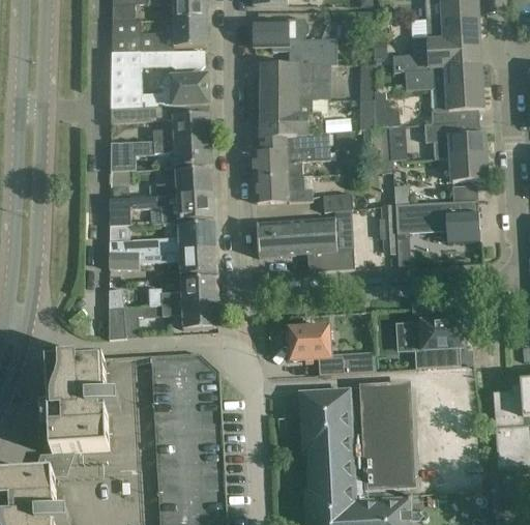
[(114,0),(114,4),(150,4),(150,1),(164,1),(164,5),(173,5),(173,18),(207,18),(206,0),(114,0)]
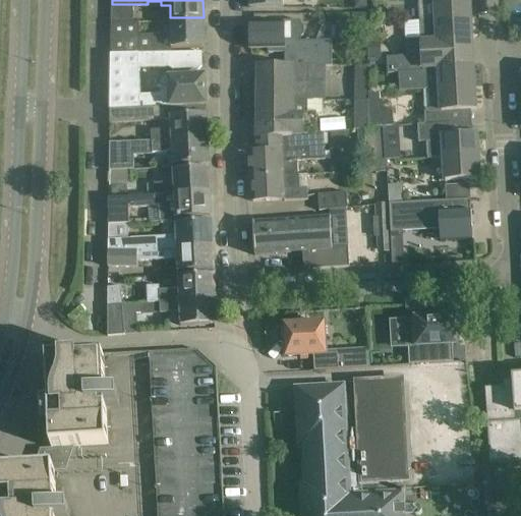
[(417,0),(419,18),(436,17),(470,14),(469,0),(417,0)]
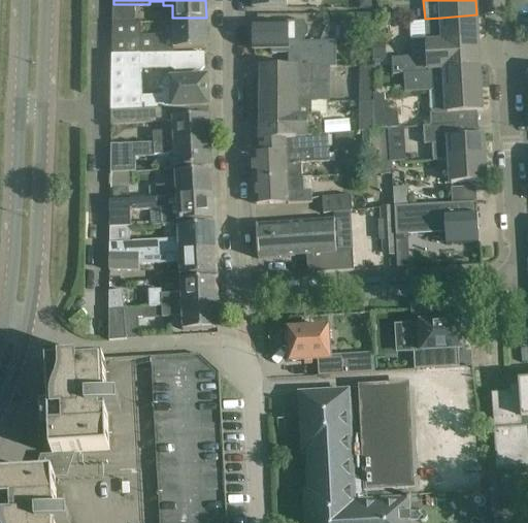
[(370,23),(369,21),(369,11),(357,11),(358,17),(365,23),(370,23)]
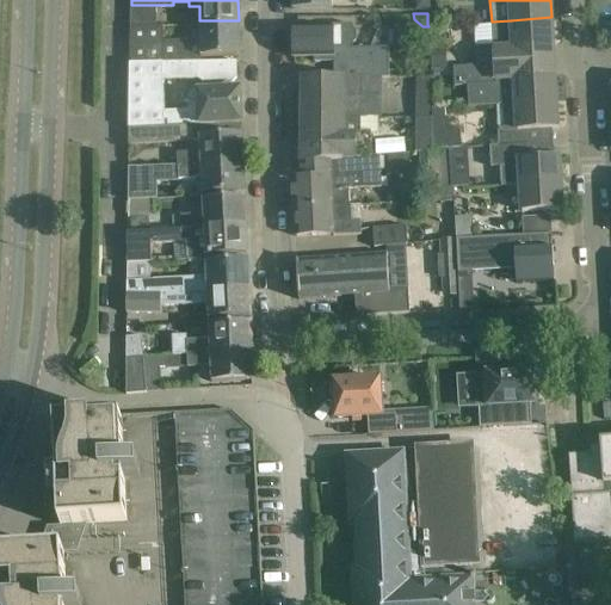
[(476,61),(554,56),(551,17),(511,20),(492,22),(493,41),(475,42),(476,61)]
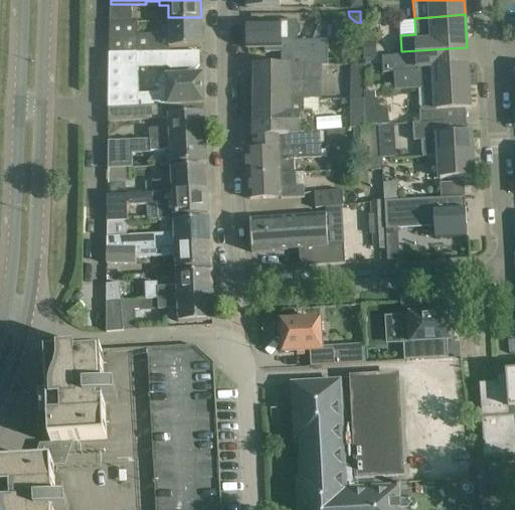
[(168,17),(169,31),(169,44),(201,43),(201,17),(168,17)]
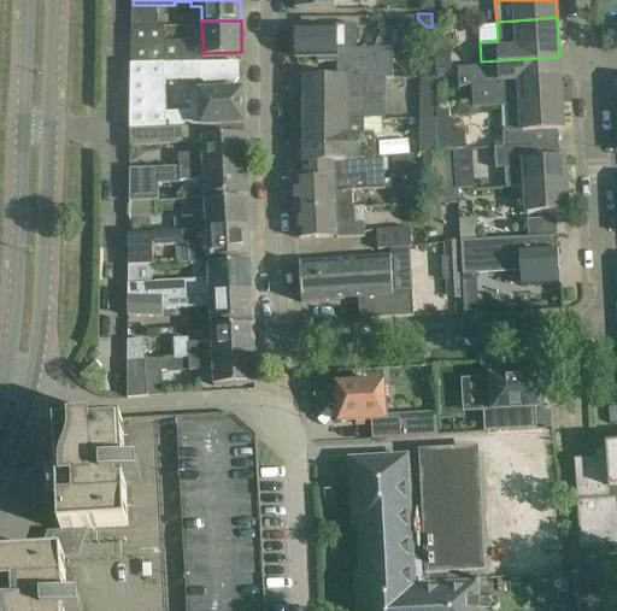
[(338,72),(382,74),(392,74),(392,45),(356,45),(356,43),(357,43),(357,40),(359,37),(359,28),(356,25),(356,22),(356,21),(338,21),(336,25),(297,24),(297,54),(317,54),(317,59),(338,58),(338,72)]
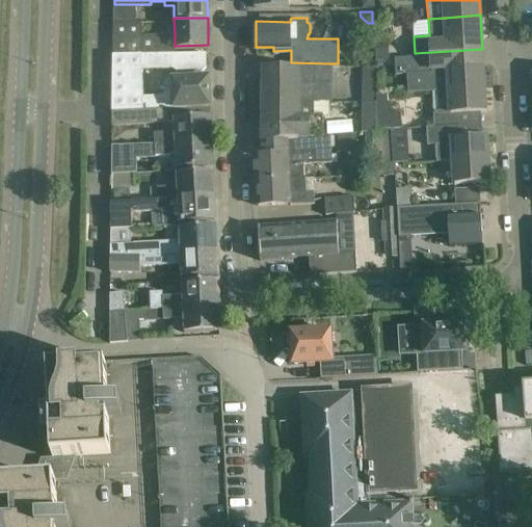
[(175,51),(175,46),(175,32),(141,32),(141,19),(114,19),(113,27),(113,53),(171,51),(175,51)]
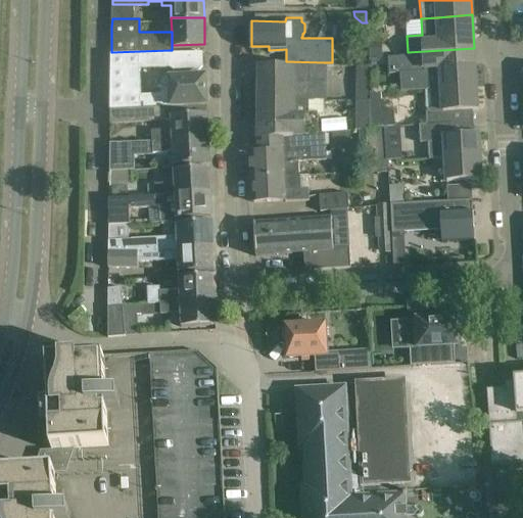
[(382,54),(382,40),(369,40),(370,54),(382,54)]
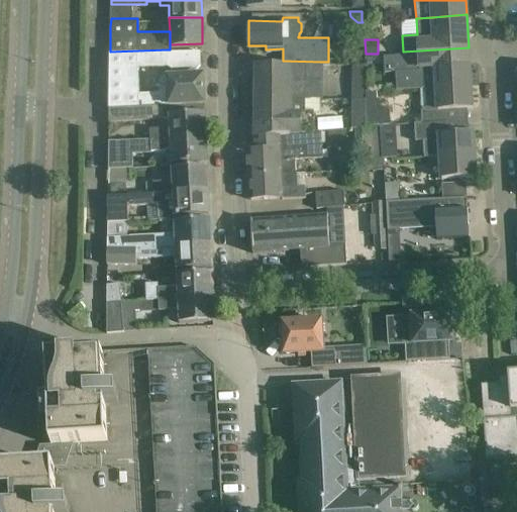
[(469,47),(403,52),(394,53),(395,69),(419,68),(419,85),(471,83),(469,47)]
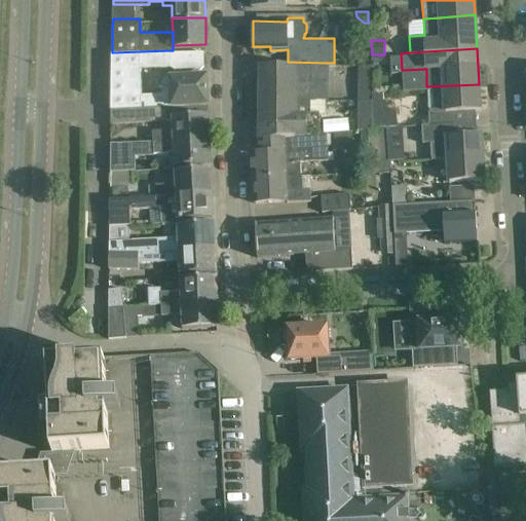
[(170,50),(171,64),(175,67),(200,67),(203,63),(203,49),(173,50),(170,50)]
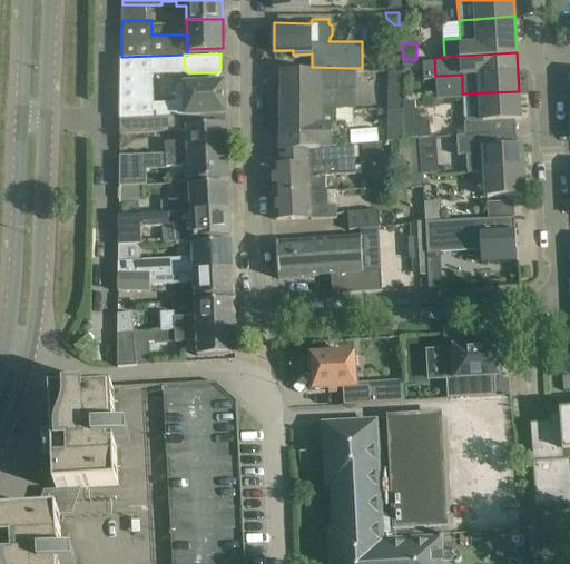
[(185,69),(184,55),(121,57),(120,115),(151,114),(151,99),(154,99),(153,70),(185,69)]
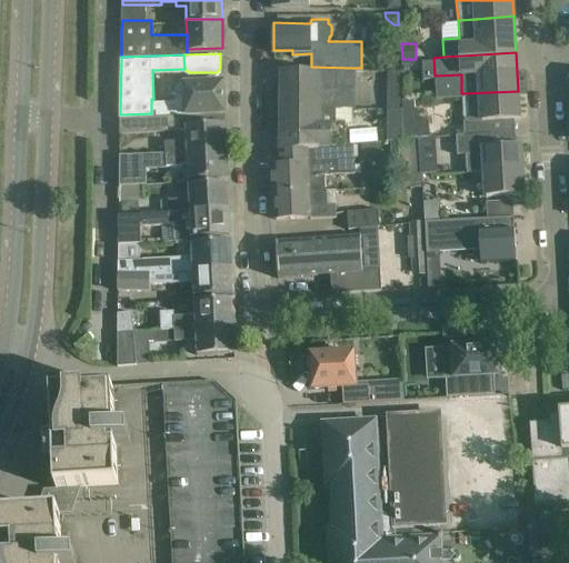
[(311,67),(281,68),(281,104),(342,104),(342,87),(352,87),(352,68),(311,67)]
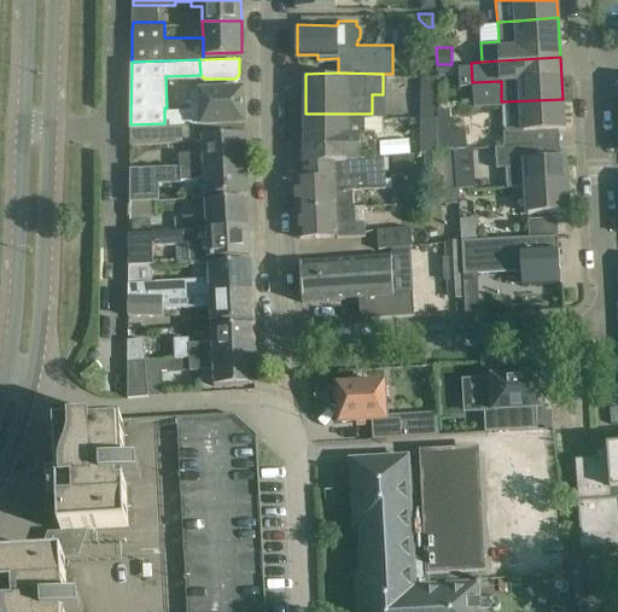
[(436,114),(436,105),(436,86),(436,74),(432,73),(420,74),(420,115),(431,115),(436,114)]
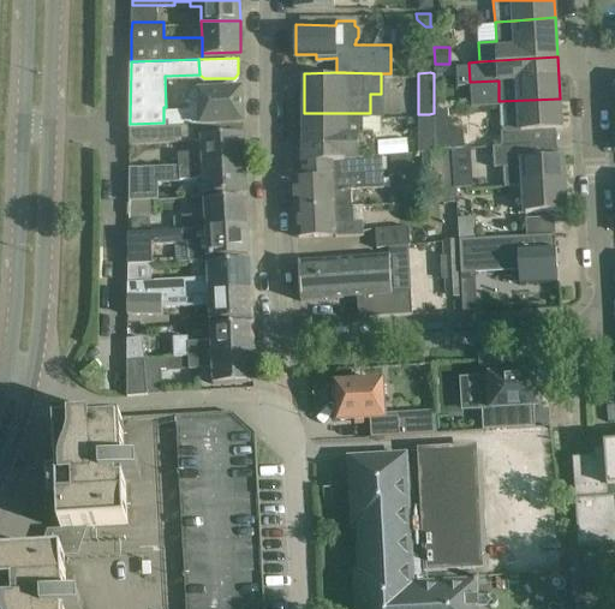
[(163,123),(192,121),(242,119),(243,119),(242,85),(199,87),(199,97),(190,99),(190,106),(166,107),(163,107),(163,123)]
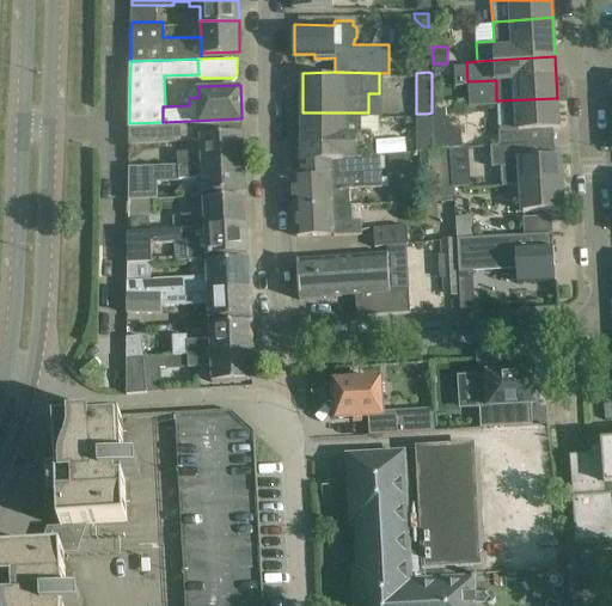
[(557,98),(496,101),(497,102),(503,102),(505,124),(501,124),(501,127),(499,127),(500,142),(530,140),(530,126),(558,124),(557,98)]
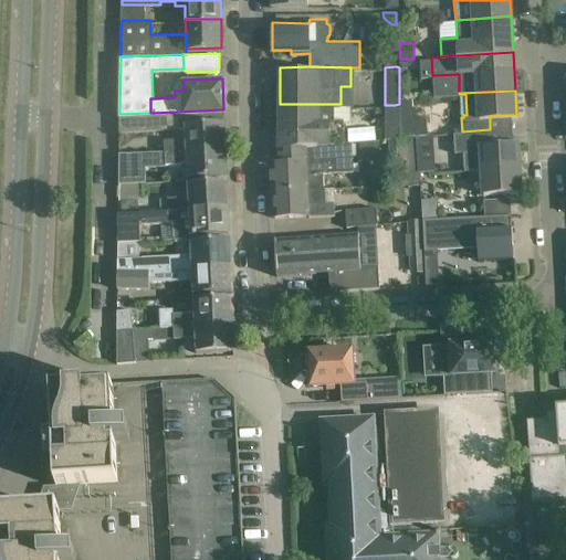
[(399,96),(399,104),(399,135),(428,133),(426,117),(416,118),(415,106),(413,106),(412,96),(400,97),(400,96),(399,96)]
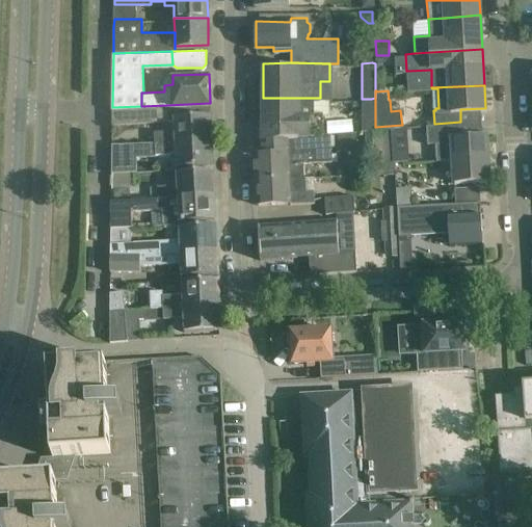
[(263,98),(263,138),(323,133),(323,113),(329,113),(329,99),(320,99),(320,98),(263,98)]
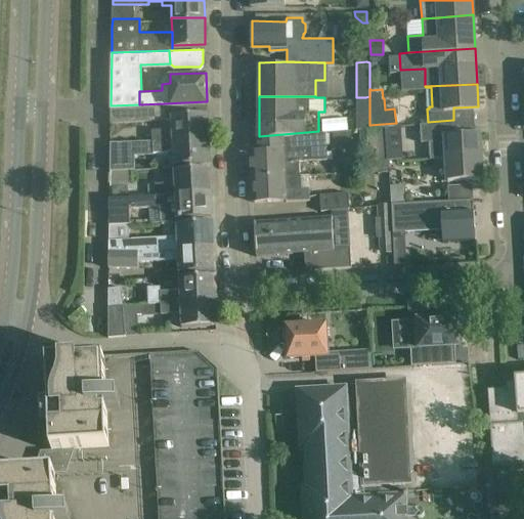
[(359,127),(369,126),(369,125),(369,96),(365,97),(356,97),(356,127),(359,127)]
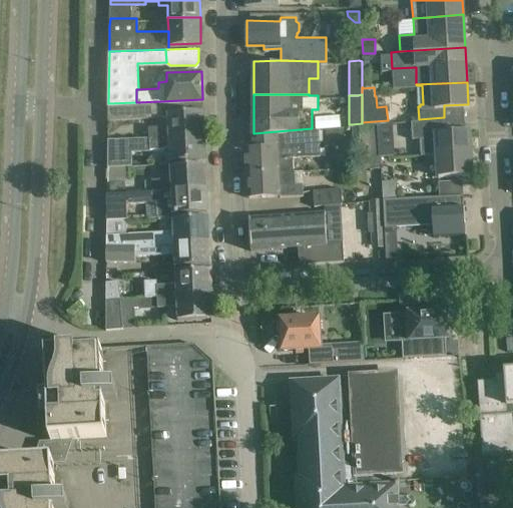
[(106,117),(165,114),(165,111),(202,109),(201,99),(160,101),(136,102),(108,103),(106,103),(106,117)]
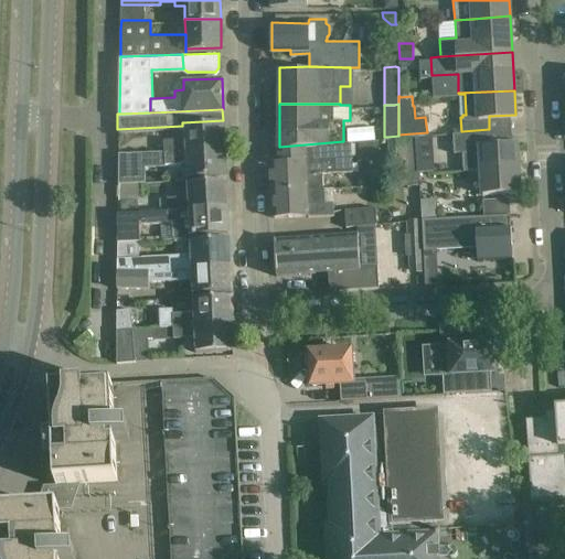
[(162,149),(224,146),(223,120),(182,122),(182,126),(183,137),(162,138),(162,149)]
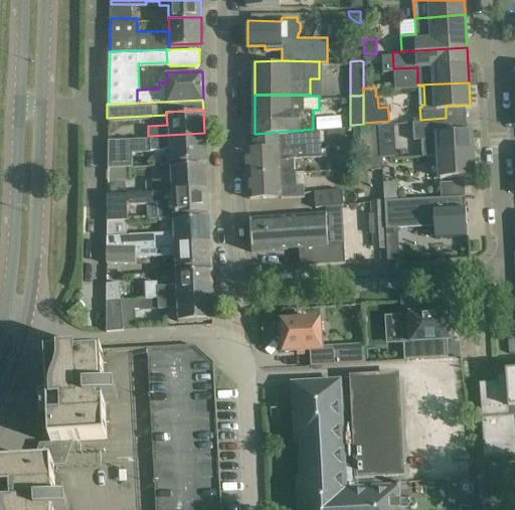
[(446,118),(420,120),(412,121),(413,137),(422,137),(423,154),(439,153),(473,151),(471,128),(447,130),(446,118)]
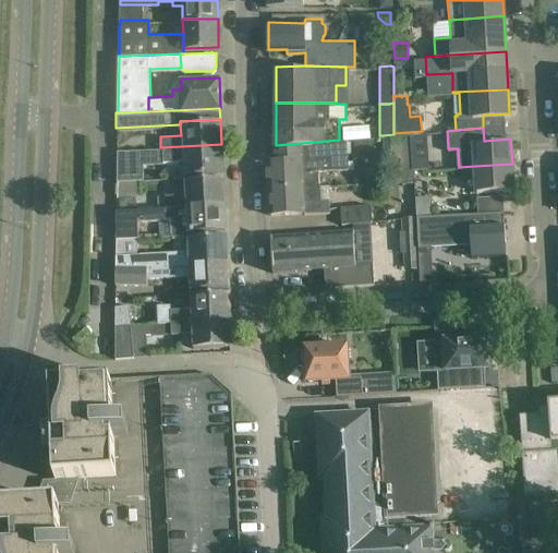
[(400,154),(401,164),(413,163),(412,133),(422,132),(422,131),(393,133),(393,134),(398,133),(399,154),(400,154)]
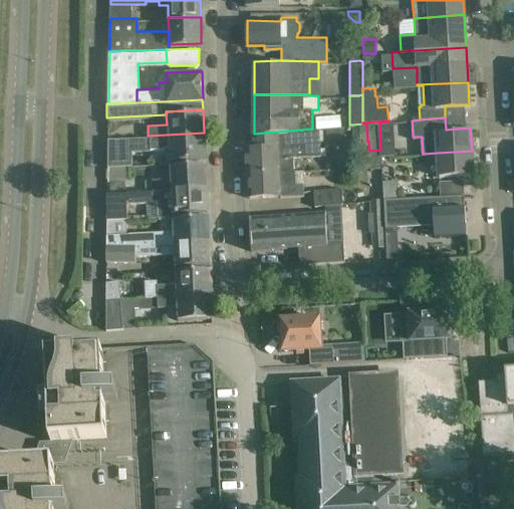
[(362,123),(352,124),(353,144),(367,144),(367,142),(366,122),(362,123)]
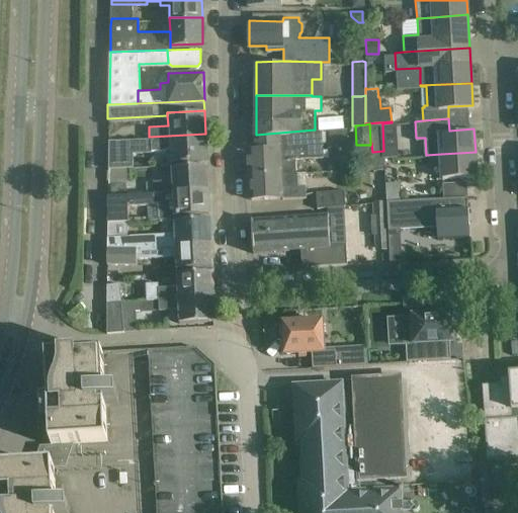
[(249,172),(294,170),(294,156),(322,156),(321,130),(315,130),(256,135),(256,148),(248,148),(249,172)]
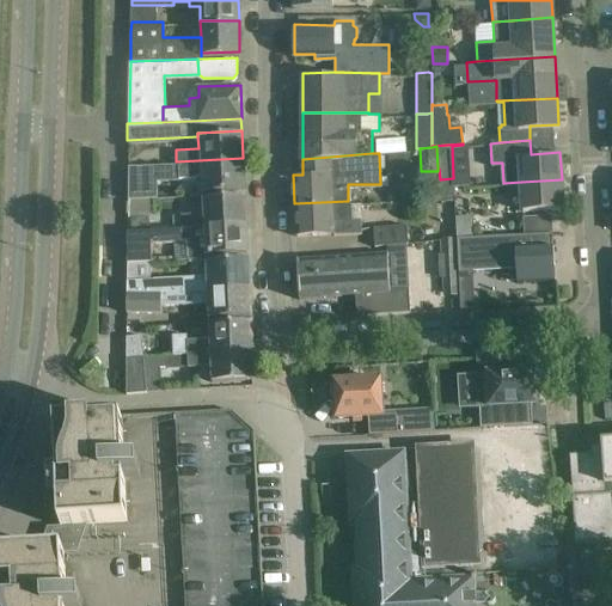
[(243,158),(176,161),(177,175),(199,173),(200,190),(244,188),(243,158)]
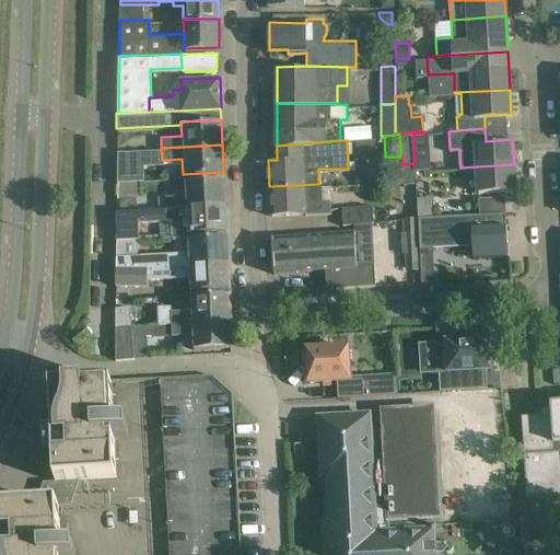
[(117,149),(116,180),(117,180),(142,178),(142,149),(118,149),(117,149)]
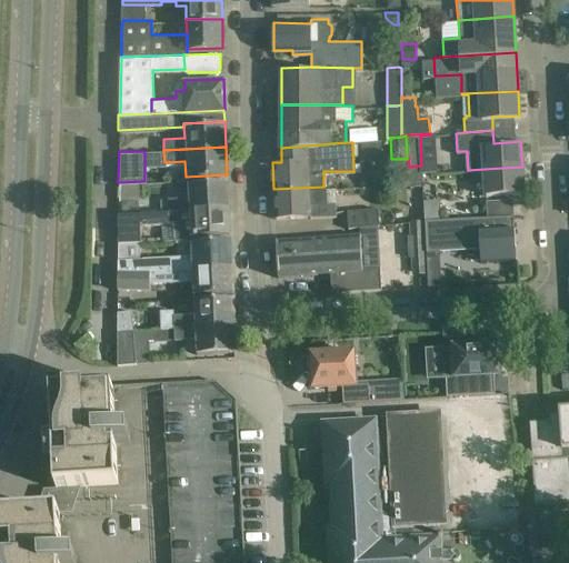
[(422,183),(421,166),(409,167),(410,184),(422,183)]
